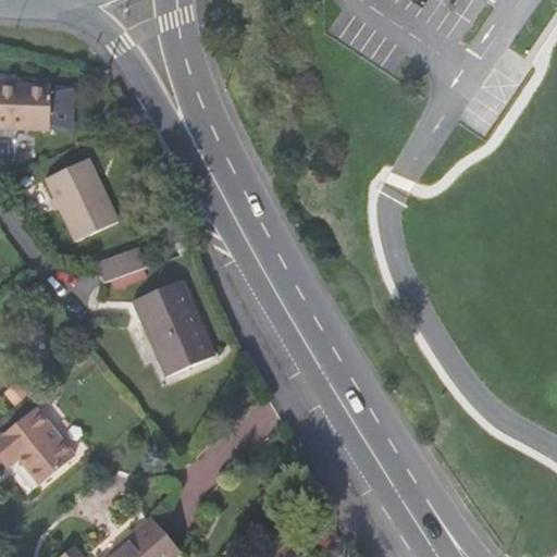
[(47,125),(47,97),(48,85),(17,85),(0,84),(0,128),(47,130),(47,125)]
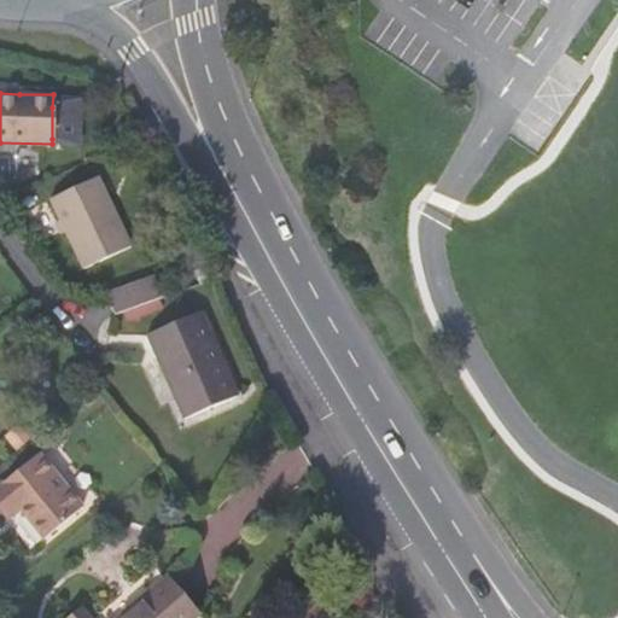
[(71,109),(52,108),(52,139),(71,139),(71,109)]
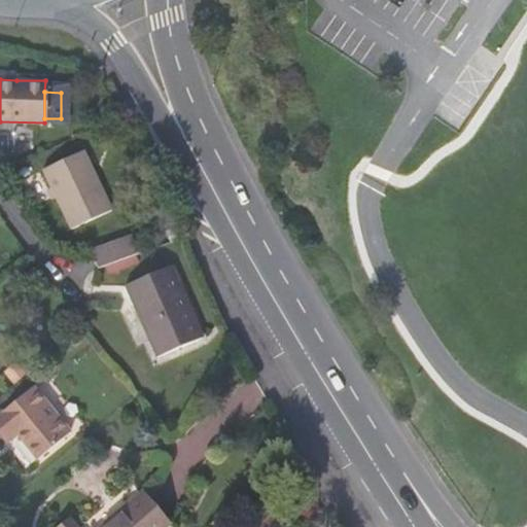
[(110,207),(83,146),(42,165),(69,224),(110,207)]
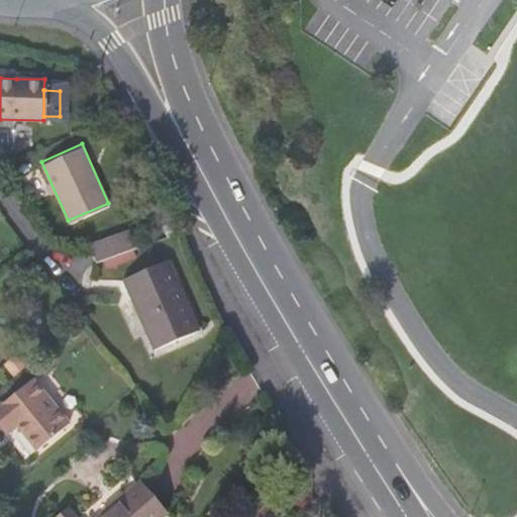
[(131,225),(91,240),(97,257),(137,243),(131,225)]
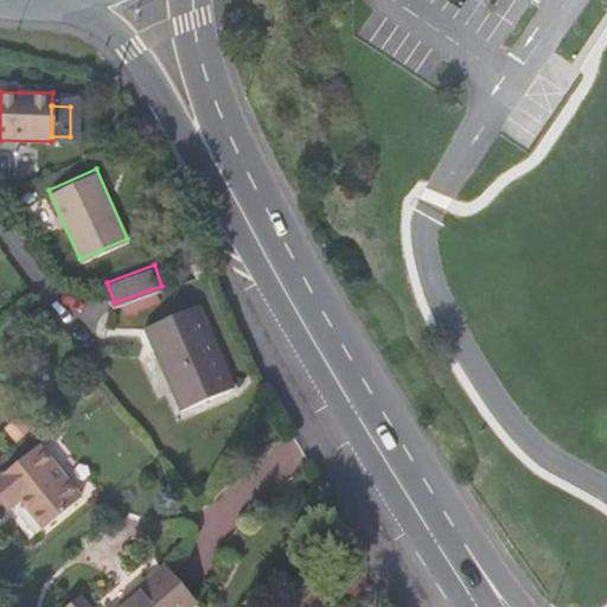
[(197,301),(147,324),(184,407),(235,382),(197,301)]
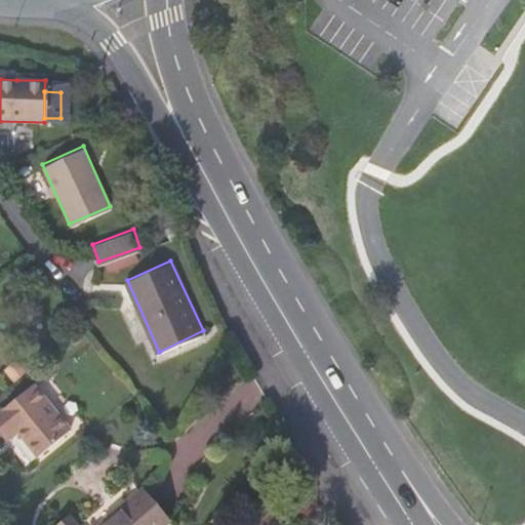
[(33,382),(0,408),(0,422),(7,433),(16,426),(37,452),(69,427),(33,382)]
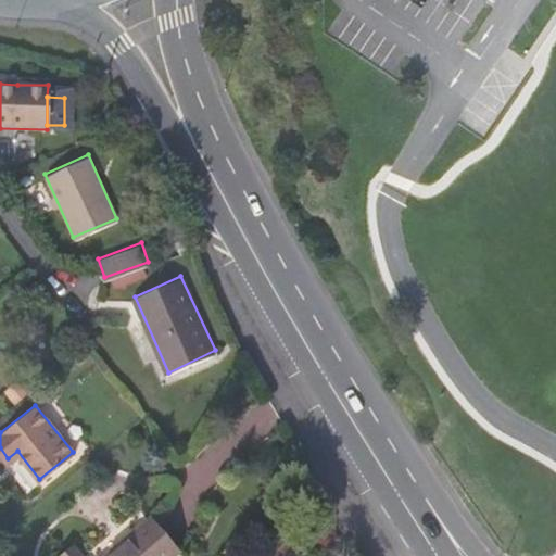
[(111,555),(173,555),(179,551),(152,519),(111,555)]
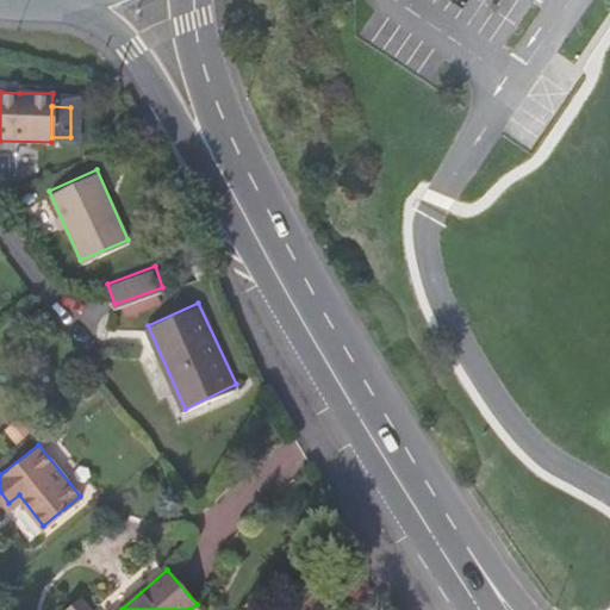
All buildings are outlined.
